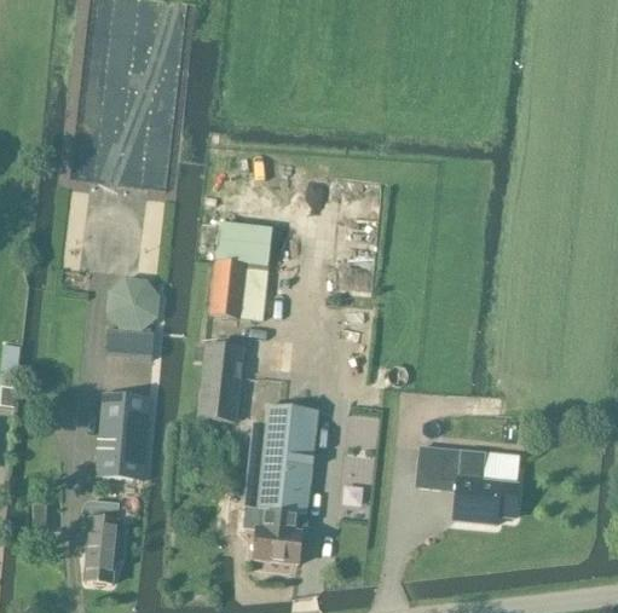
[(211,311),(209,313),(240,317),(263,318),(271,227),(220,223),(218,259),(215,259),(215,265),(211,311)]
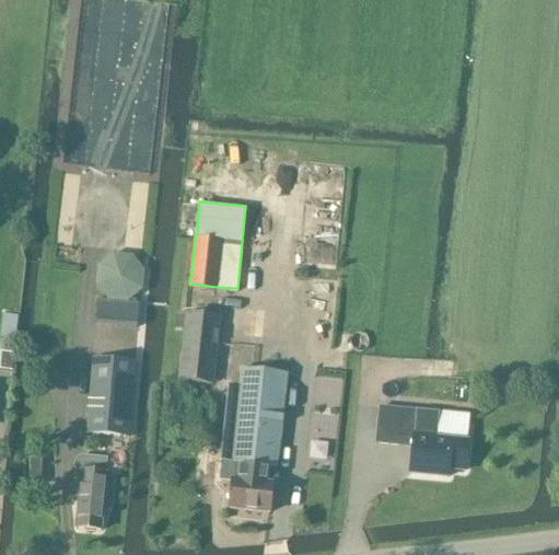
[(97,295),(94,320),(116,322),(118,298),(129,299),(143,287),(146,267),(132,251),(114,250),(97,263),(95,281),(107,296),(97,295)]
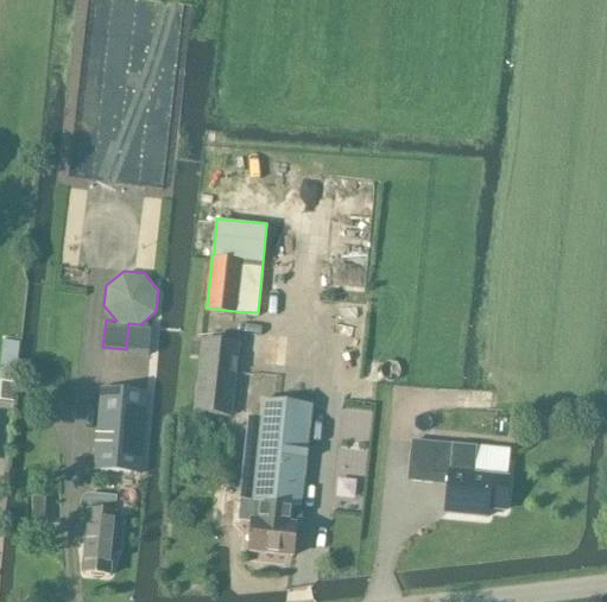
[(203,336),(195,407),(231,412),(239,340),(203,336)]
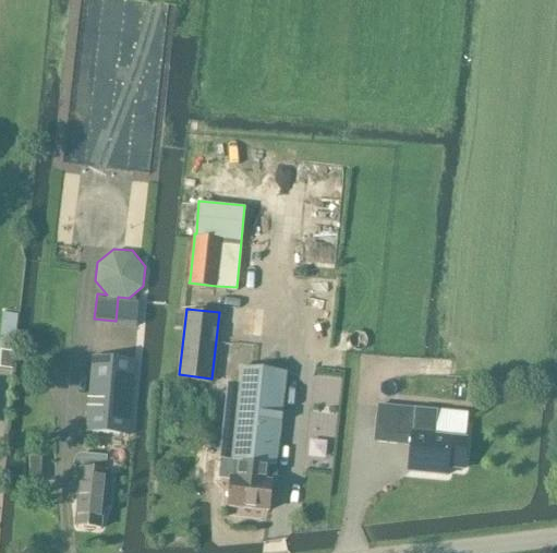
[(1,364),(13,365),(14,348),(1,347),(1,364)]
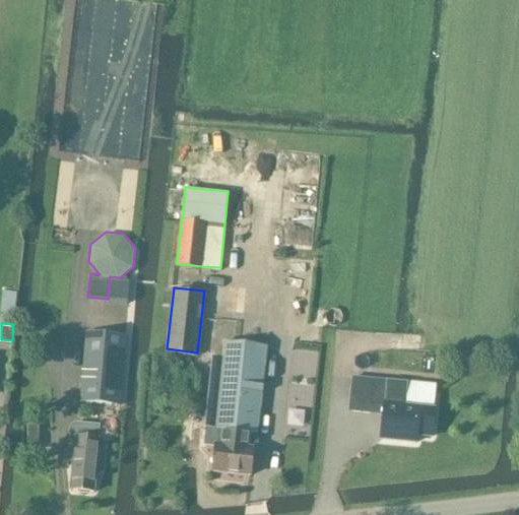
[(84,349),(80,398),(106,400),(121,401),(123,370),(124,352),(126,332),(86,329),(84,349)]
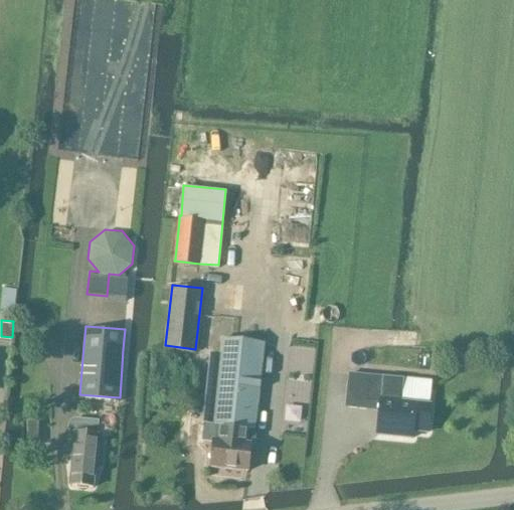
[(222,336),(213,422),(221,423),(246,427),(255,428),(265,340),(222,336)]
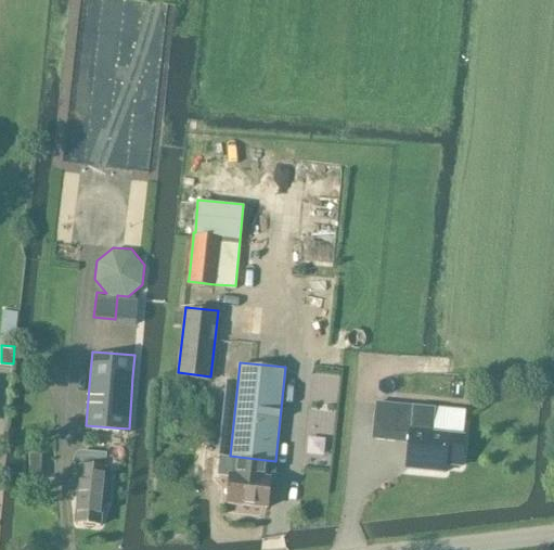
[(398,403),(396,429),(411,430),(407,464),(445,469),(446,461),(461,462),(464,431),(434,427),(434,422),(436,405),(413,403),(398,401),(398,403)]
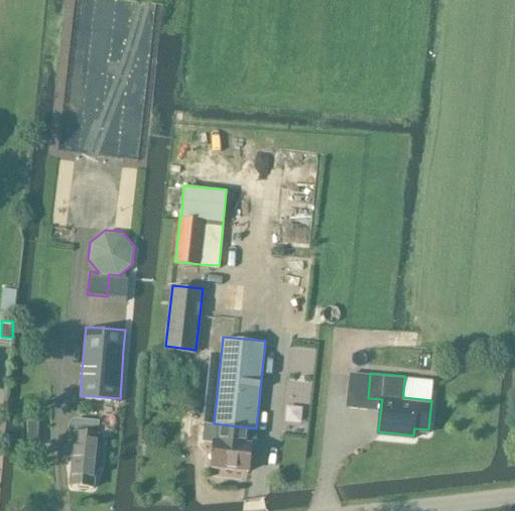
[(68,445),(66,455),(74,456),(71,483),(94,485),(96,459),(103,460),(104,444),(97,443),(98,432),(100,418),(78,416),(75,416),(73,417),(71,419),(70,421),(70,424),(70,426),(71,428),(73,430),(76,430),(74,446),(68,445)]
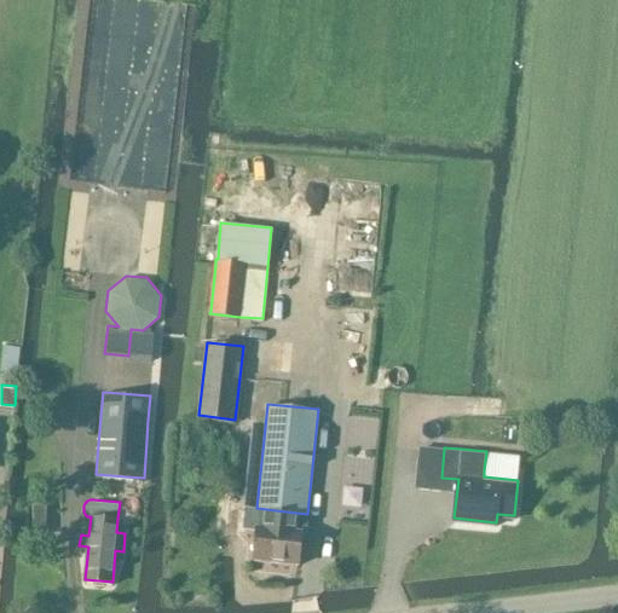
[(258,526),(254,557),(299,562),(301,531),(295,530),(296,513),(266,509),(265,526),(258,526)]
